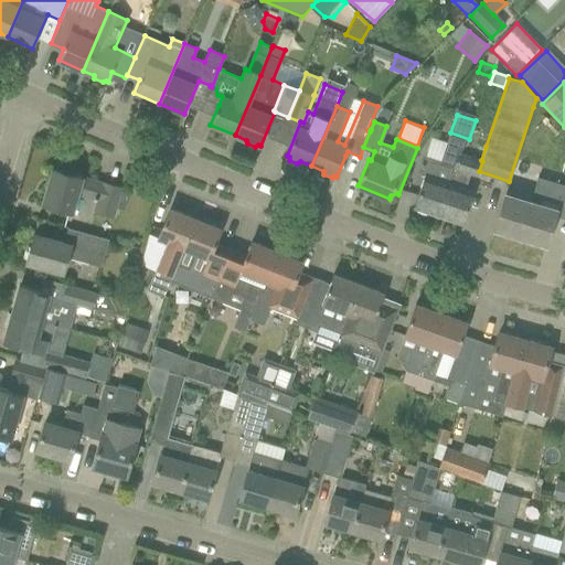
[(419,176),(424,177),(413,209),(437,216),(458,153),(459,153),(469,139),(450,132),(440,161),(426,156),(419,176)]
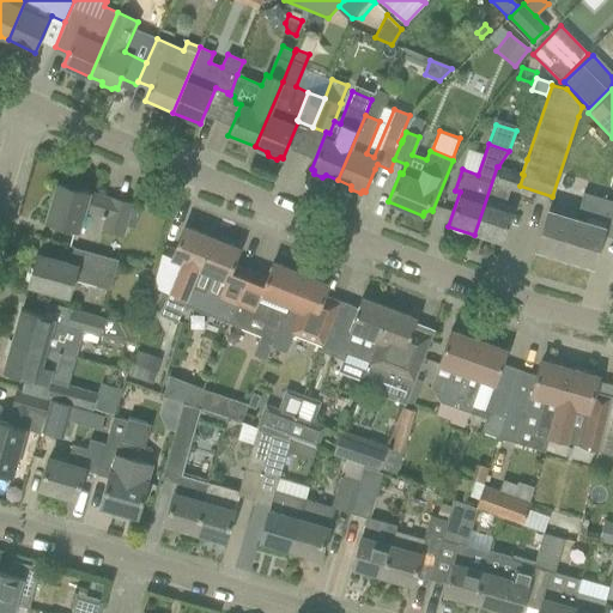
[(497,167),(474,235),(502,243),(514,206),(507,204),(511,188),(519,190),(520,186),(523,175),(522,174),(498,167),(497,167)]
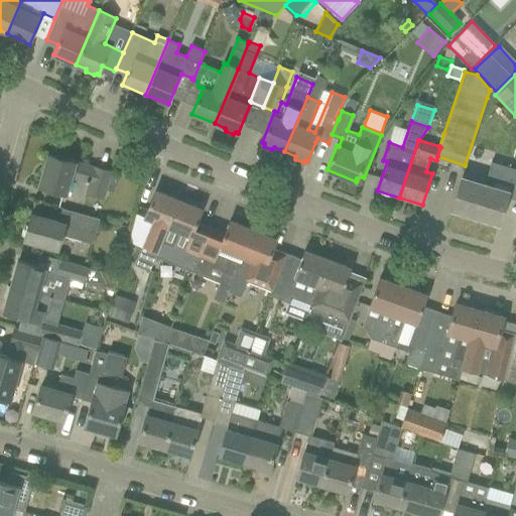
[(48,154),(39,185),(58,190),(66,194),(70,177),(89,183),(87,191),(103,197),(105,190),(109,174),(110,171),(48,154)]
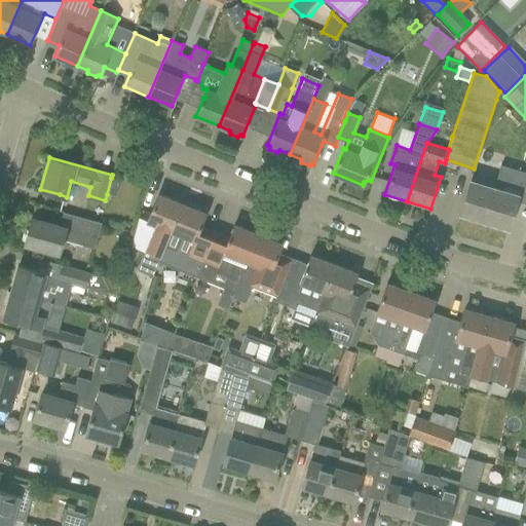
[(495,187),(471,179),(459,214),(508,229),(516,201),(525,204),(525,173),(501,165),(495,187)]
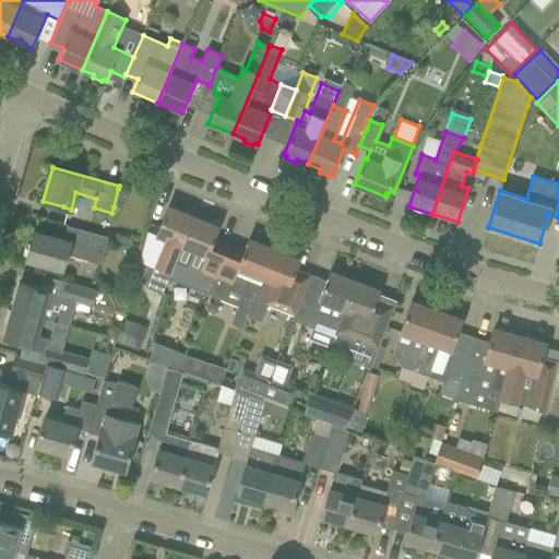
[(161,226),(155,236),(165,240),(145,287),(161,294),(168,276),(193,216),(168,206),(161,226)]
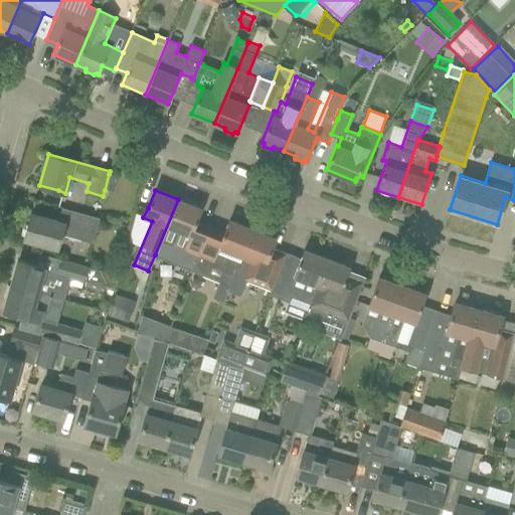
[(178,199),(156,254),(168,261),(194,271),(211,227),(196,221),(201,209),(178,199)]
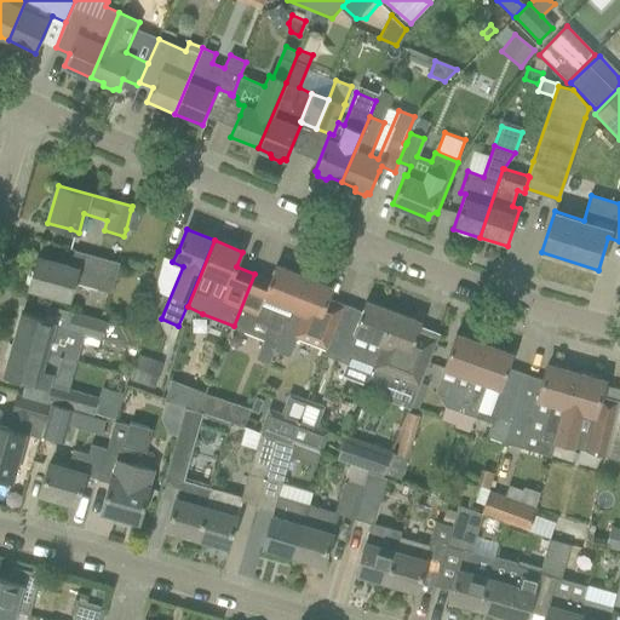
[(29,287),(52,294),(70,299),(75,283),(110,293),(119,264),(79,252),(74,268),(38,258),(29,287)]
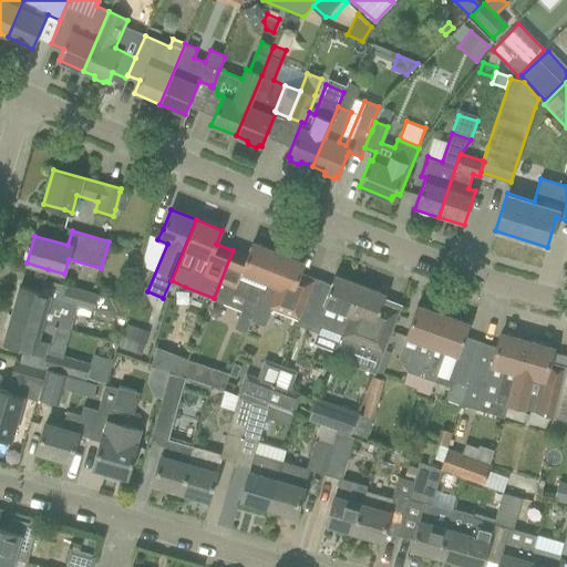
[(233,250),(214,298),(241,309),(234,328),(246,333),(250,320),(278,253),(253,243),(247,256),(233,250)]
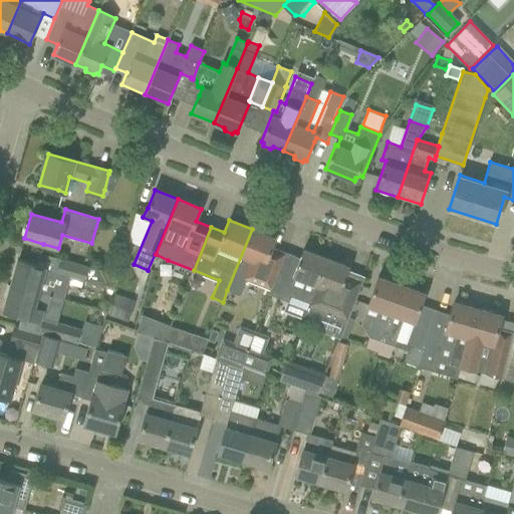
[(252,229),(227,290),(240,295),(246,281),(270,292),(286,252),(271,247),(274,238),(252,229)]
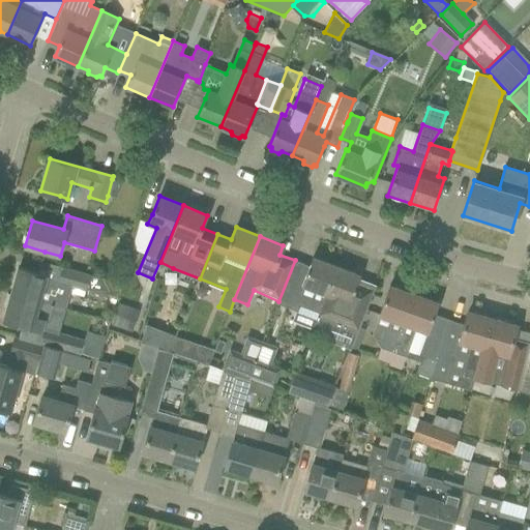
[(278,301),(277,303),(296,311),(292,321),(313,328),(336,266),(313,257),(310,266),(295,260),(278,301)]
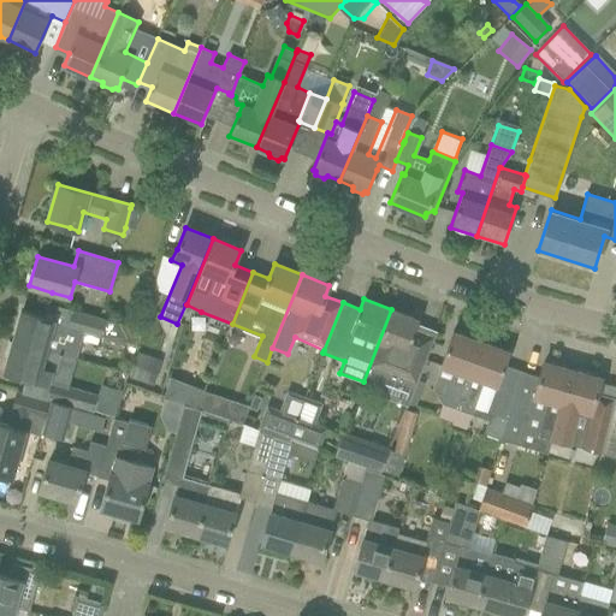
[(391,309),(360,389),(407,407),(408,404),(413,392),(418,381),(425,359),(433,337),(415,329),(419,320),(391,309)]
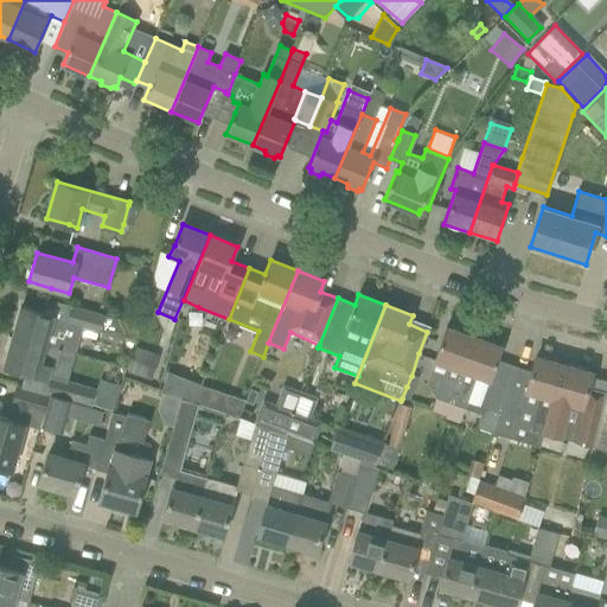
[(20,307),(13,337),(62,351),(69,325),(70,321),(68,321),(63,319),(44,314),(20,307)]
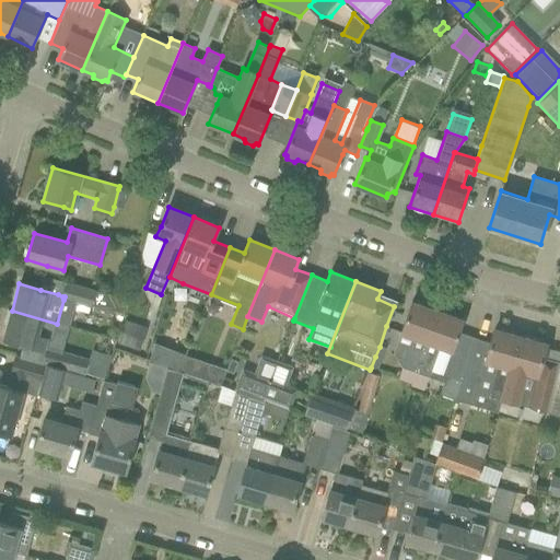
[(66,284),(62,296),(65,296),(63,300),(77,303),(91,307),(92,305),(123,314),(126,301),(66,284)]
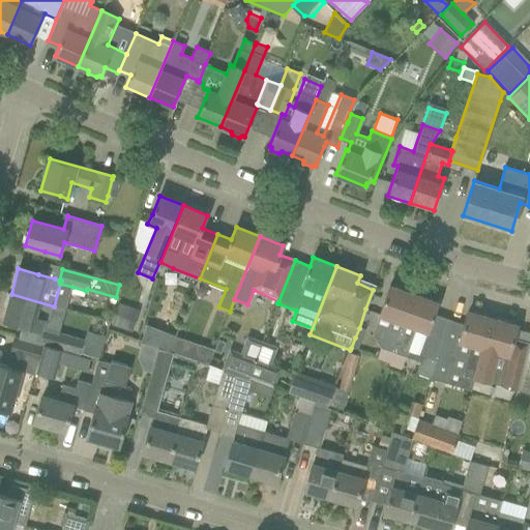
[(377,359),(389,363),(413,295),(389,286),(382,305),(380,315),(391,319),(381,348),(377,359)]
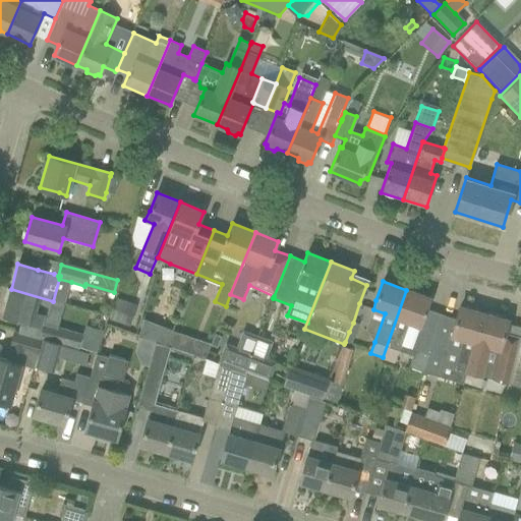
[(11,289),(4,314),(22,320),(46,327),(47,324),(49,316),(61,320),(65,304),(53,301),(11,289)]
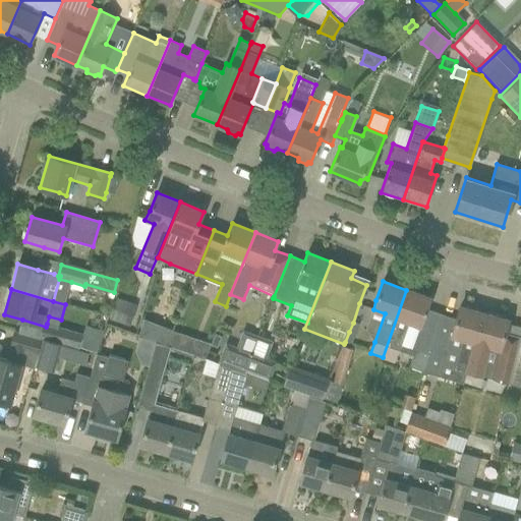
[(406,290),(383,357),(395,361),(399,351),(413,356),(409,367),(423,372),(442,314),(426,309),(429,298),(406,290)]
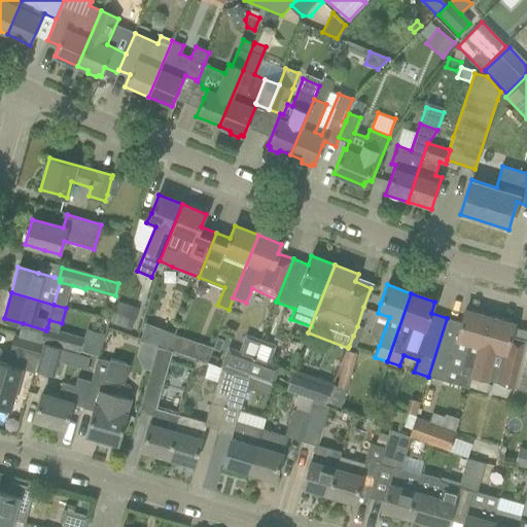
[(116,303),(110,323),(127,328),(133,308),(116,303)]
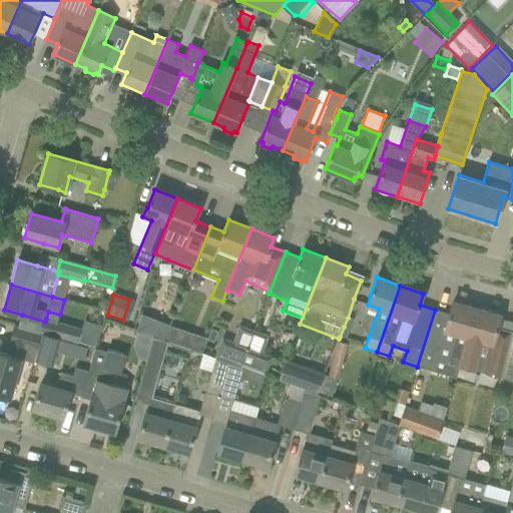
[(435,310),(417,367),(456,378),(459,367),(460,367),(476,309),(452,303),(449,315),(435,310)]
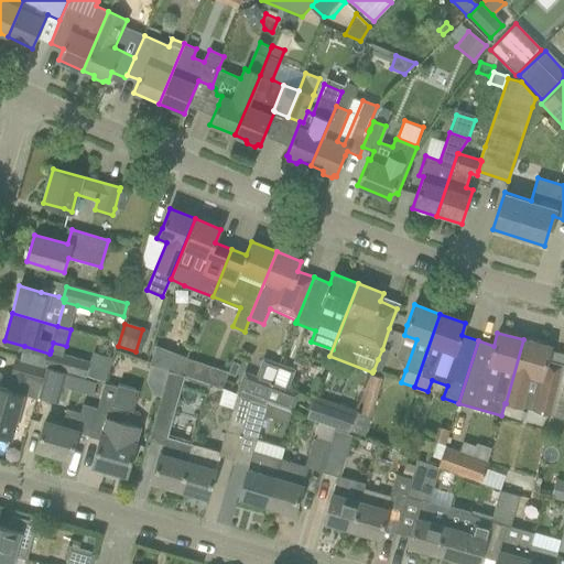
[(532,411),(551,415),(563,365),(546,360),(550,347),(548,347),(546,343),(538,340),(534,343),(523,339),(506,403),(508,403),(520,408),(529,377),(541,380),(532,411)]
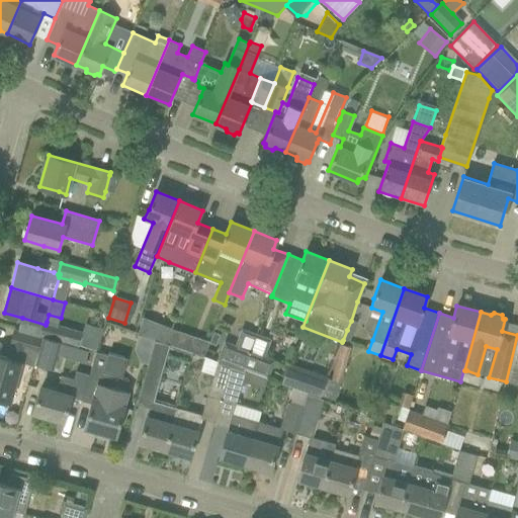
[(46,325),(42,336),(78,346),(79,345),(96,350),(100,335),(101,329),(86,324),(84,330),(83,332),(47,322),(46,325)]
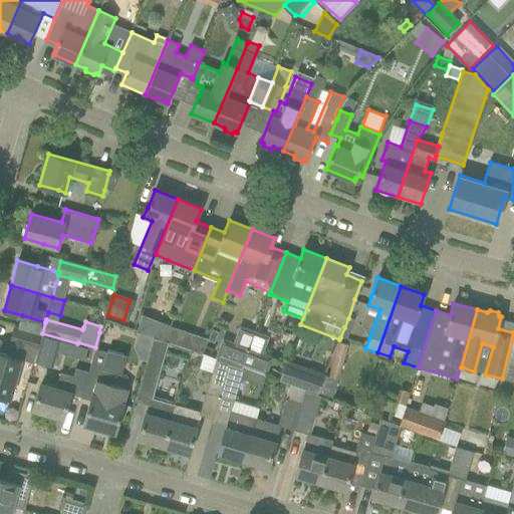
[(160,321),(154,336),(155,336),(164,340),(170,324),(160,321)]
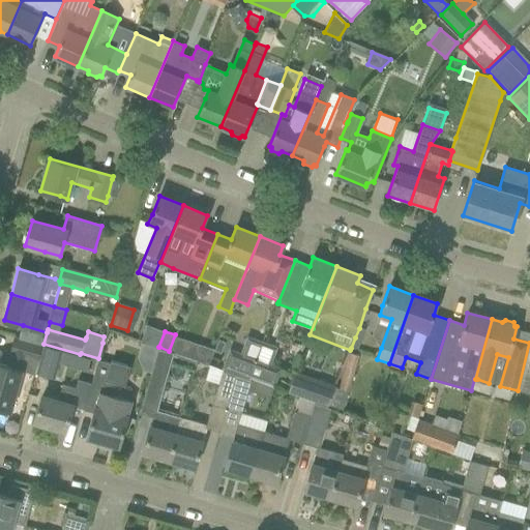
[(176,336),(170,351),(188,358),(195,344),(176,336)]
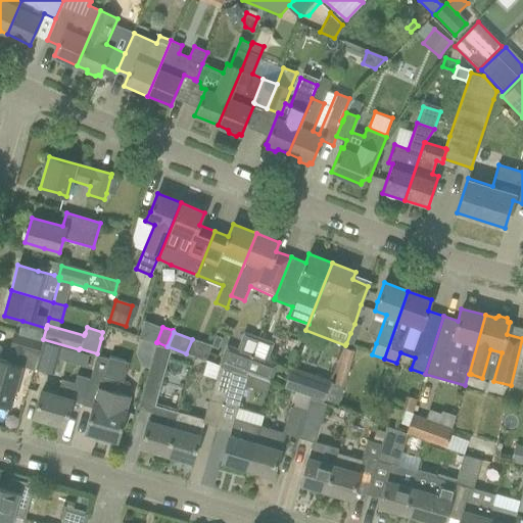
[(42,339),(43,339),(19,333),(18,335),(14,333),(6,362),(0,360),(0,402),(9,406),(25,353),(38,357),(42,341),(42,339)]
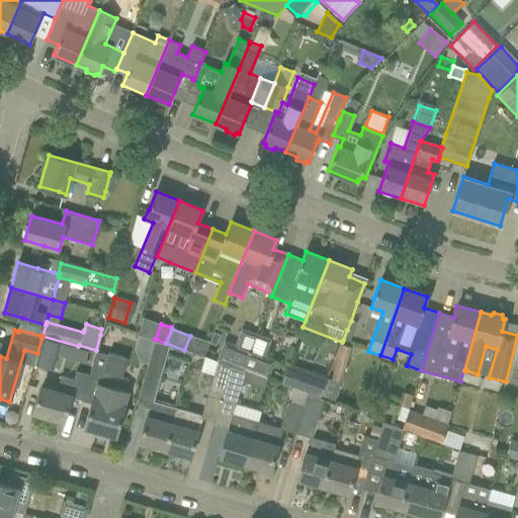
[(347,330),(343,340),(349,343),(353,333),(347,330)]
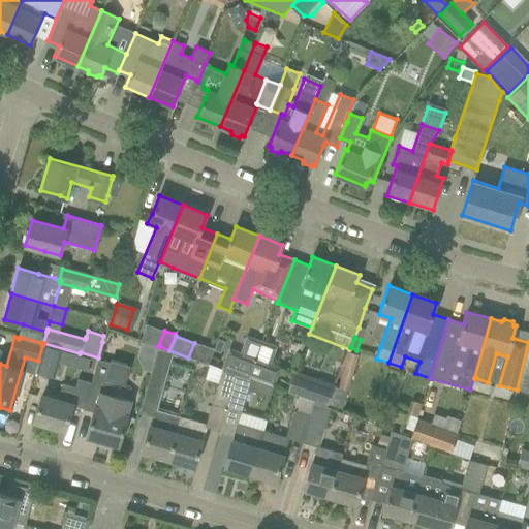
[(517,390),(528,393),(528,341),(528,342),(517,390)]
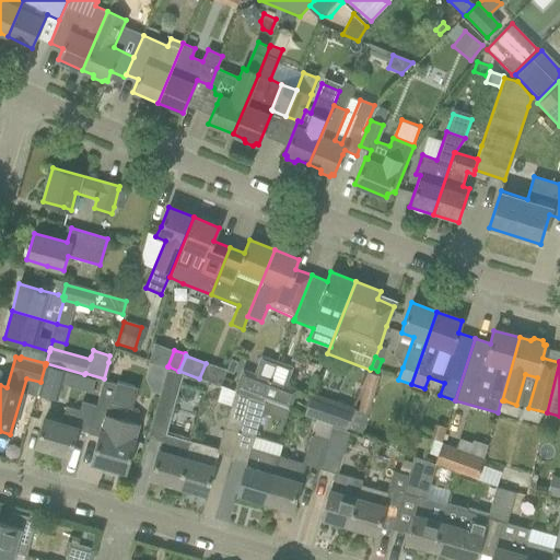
[(46,364),(38,394),(57,399),(66,370),(46,364)]
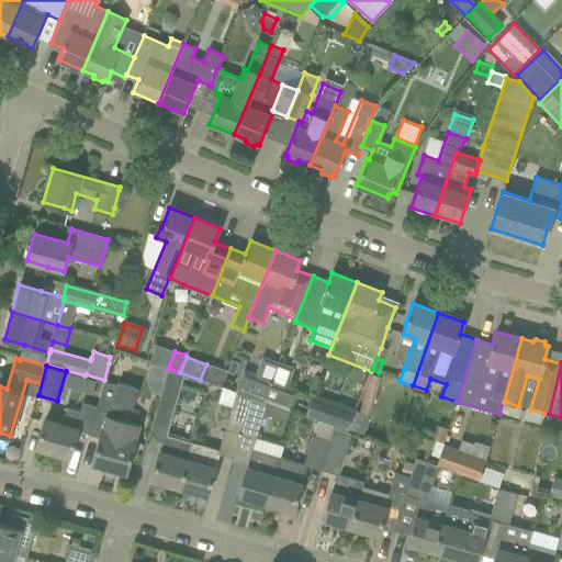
[(152,369),(149,374),(152,380),(157,381),(163,379),(164,373),(161,368),(156,367),(152,369)]
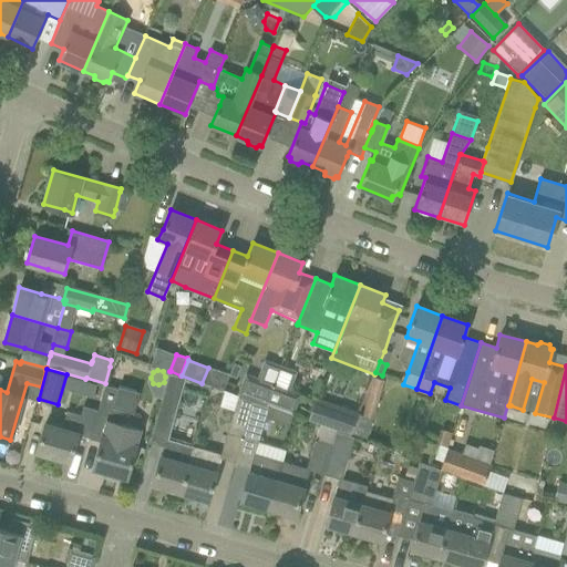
[(181,377),(181,375),(171,371),(169,373),(168,373),(148,443),(164,447),(162,455),(161,455),(158,463),(152,484),(179,492),(193,446),(176,441),(166,439),(184,378),(181,377)]
